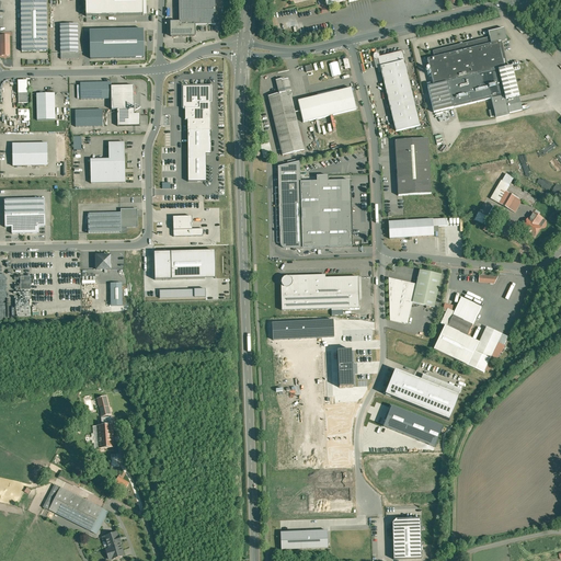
[(142,0),(82,0),(83,18),(144,15),(142,0)]
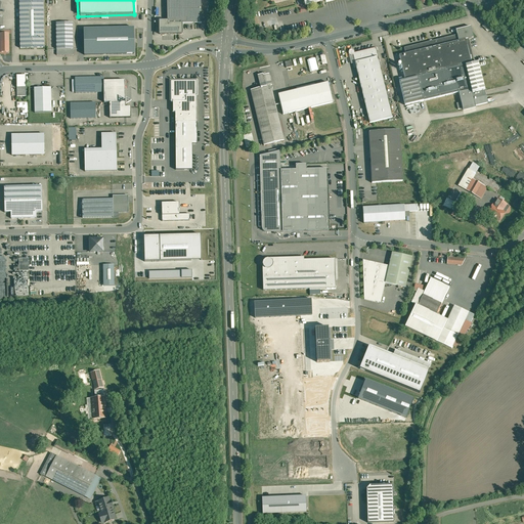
[(201,0),(167,0),(168,23),(168,24),(183,24),(202,24),(201,0)]
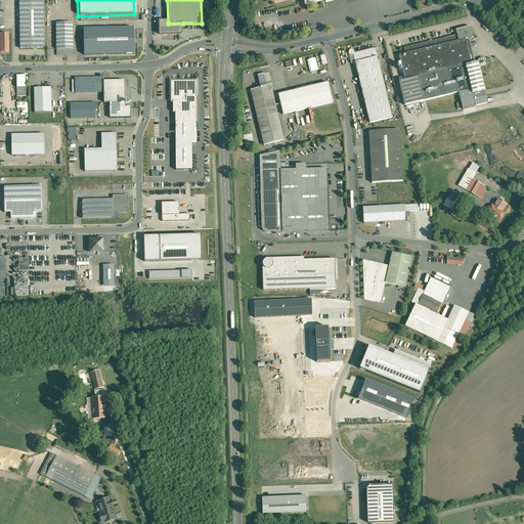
[(44,8),(19,9),(20,40),(44,40),(44,8)]
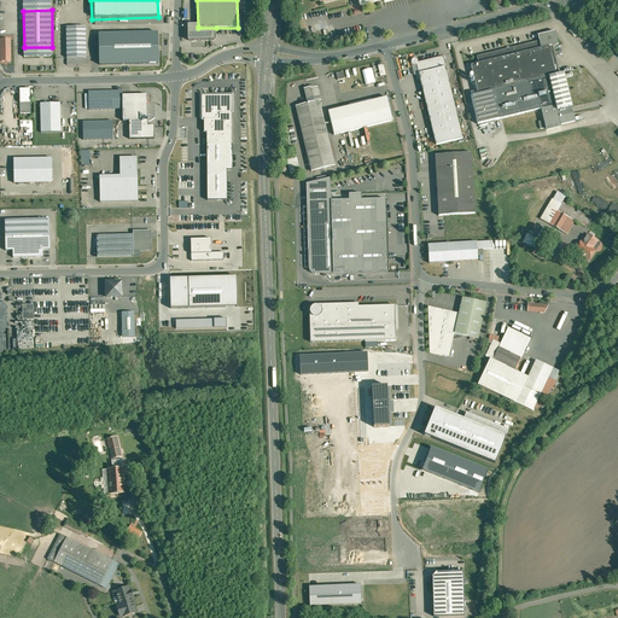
[(198,28),(198,27),(188,27),(188,44),(217,42),(216,28),(198,28)]
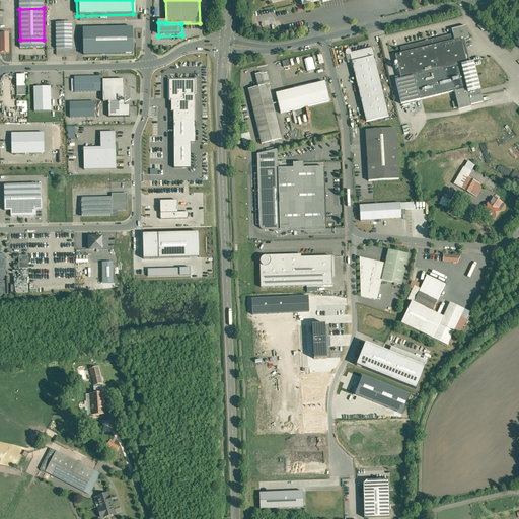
[(72,23),(55,23),(57,49),(72,49),(72,23)]
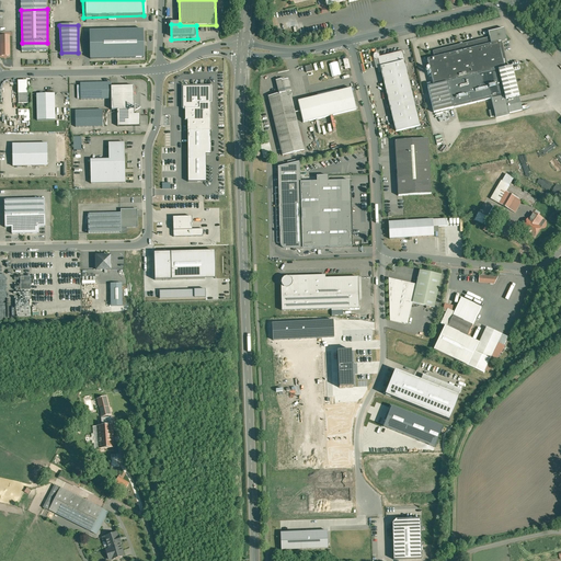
[(504,29),(489,33),(488,31),(490,37),(491,44),(499,43),(501,42),(506,41),(504,29)]
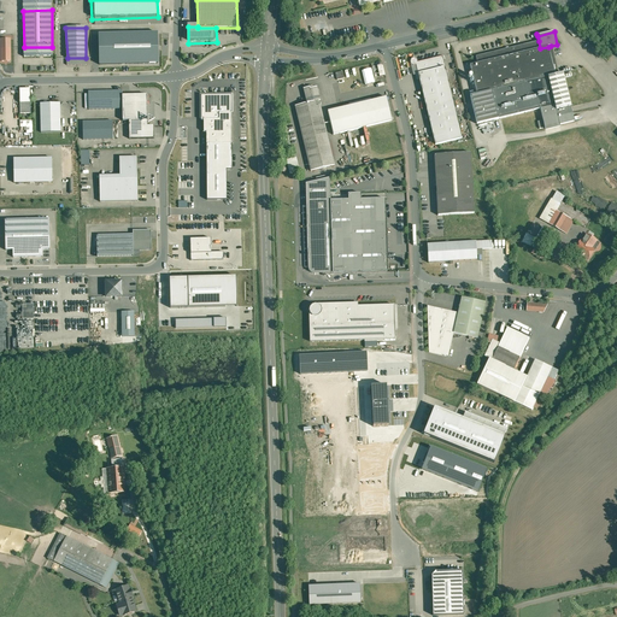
[(158,33),(99,35),(99,65),(158,64),(158,33)]
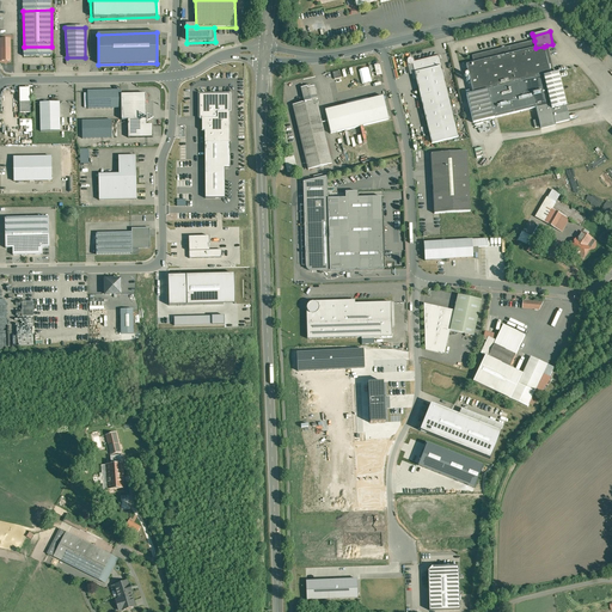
[(466,65),(472,91),(470,92),(471,95),(466,96),(473,123),(536,108),(540,127),(570,121),(558,73),(550,75),(545,51),(544,47),(536,48),(534,41),(472,56),(475,63),(466,65)]
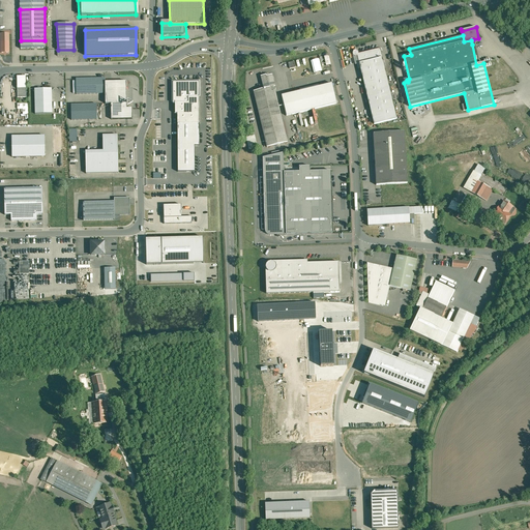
[(45,40),(21,40),(21,49),(46,48),(45,40)]
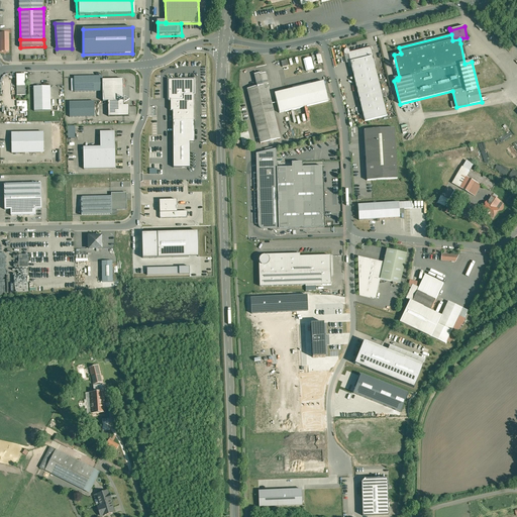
[(371,47),(350,53),(349,50),(347,48),(345,49),(343,52),(344,54),(346,56),(346,57),(348,58),(349,58),(350,62),(373,57),(371,47)]
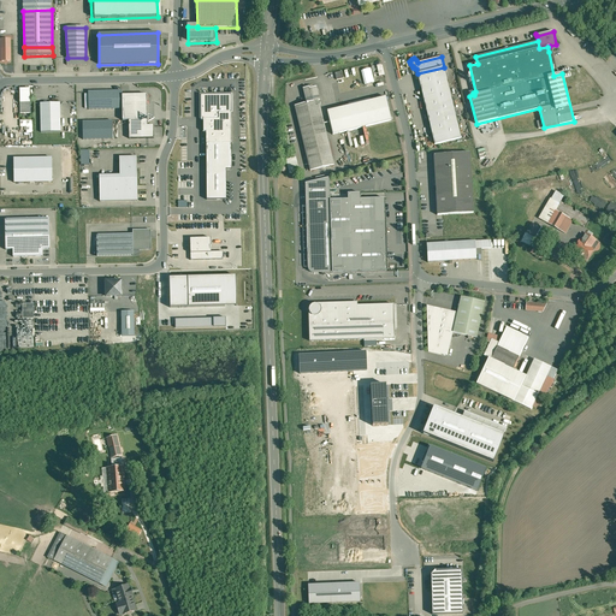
[(444,67),(418,73),(434,144),(462,138),(444,67)]
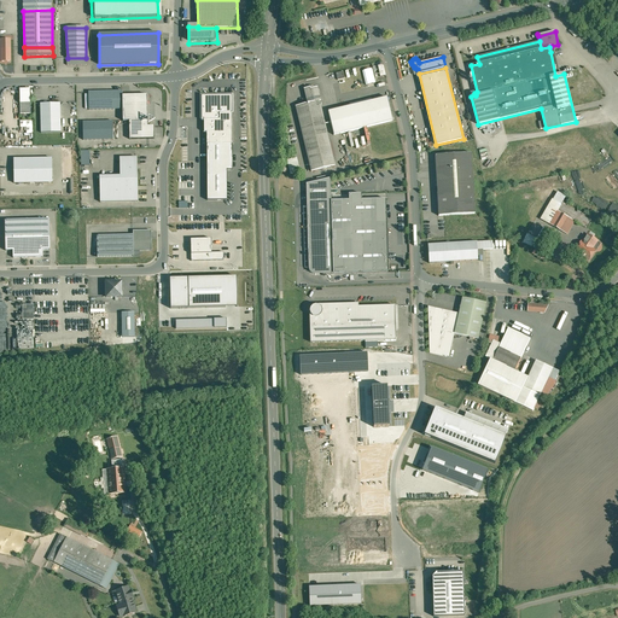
[(362,70),(365,85),(374,83),(372,69),(362,70)]
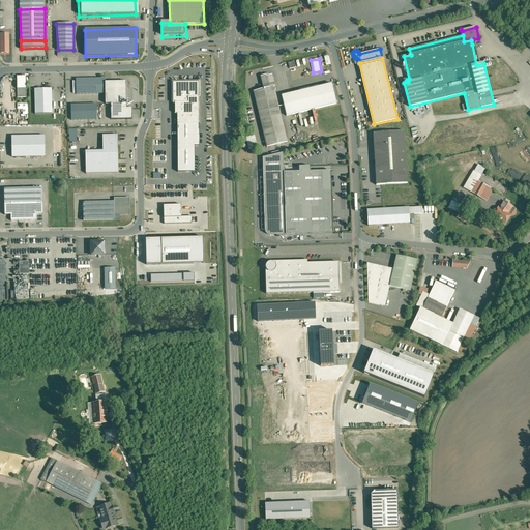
[(266,75),(261,77),(264,89),(254,91),(267,147),(288,142),(274,87),(275,87),(272,75),(269,76),(269,74),(266,75)]
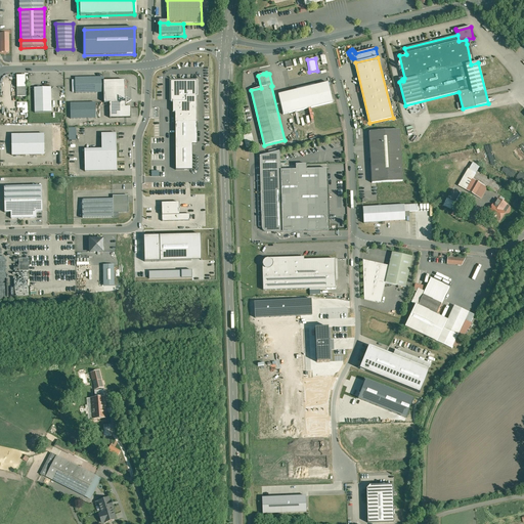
[(76,93),(104,92),(103,81),(103,77),(75,78),(76,93)]
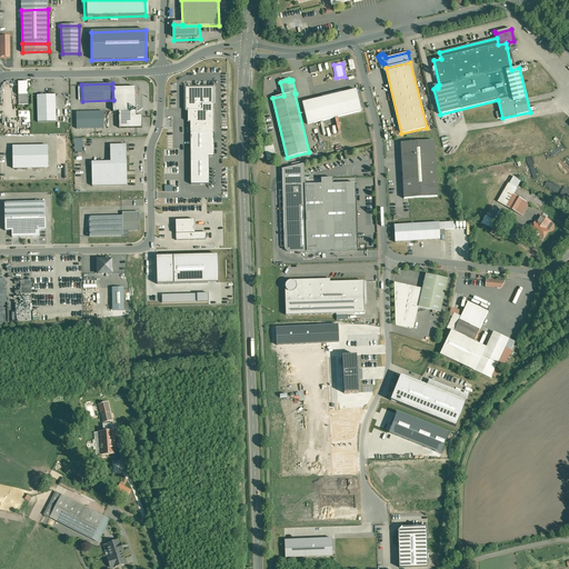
[(29,85),(19,85),(19,106),(28,106),(29,85)]
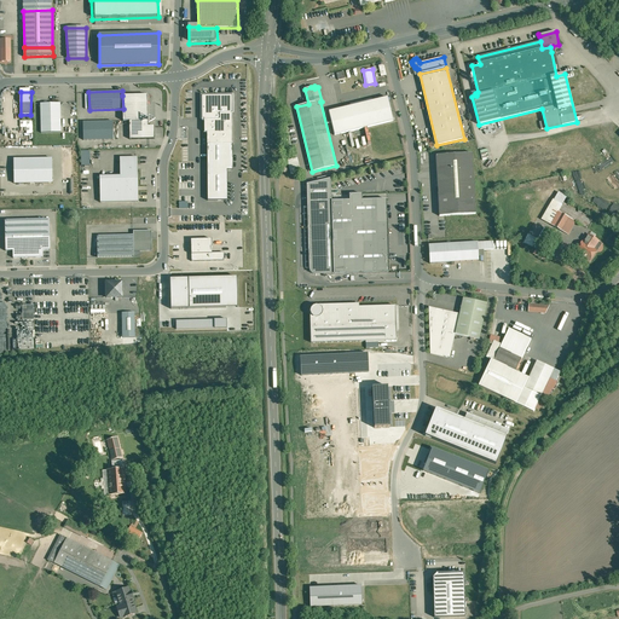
[(148,96),(122,96),(123,109),(123,121),(129,121),(149,121),(148,96)]
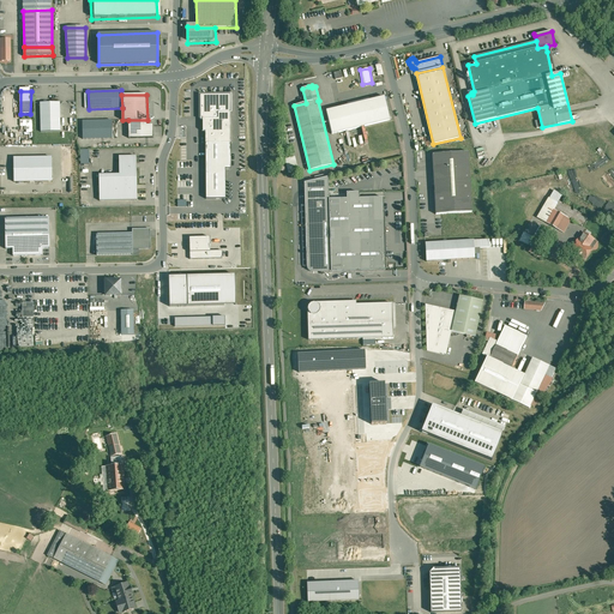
[(230,95),(200,95),(200,108),(199,108),(199,113),(200,113),(200,120),(203,120),(218,119),(218,113),(230,113),(230,95)]
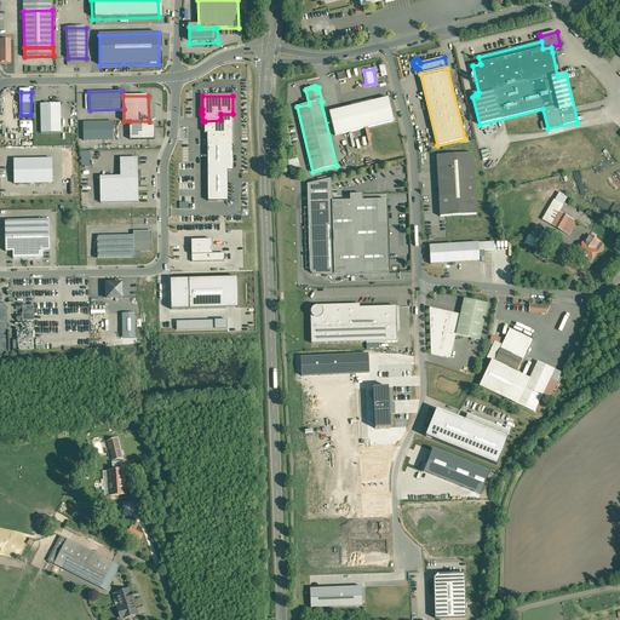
[(389,98),(329,112),(336,136),(394,121),(389,98)]
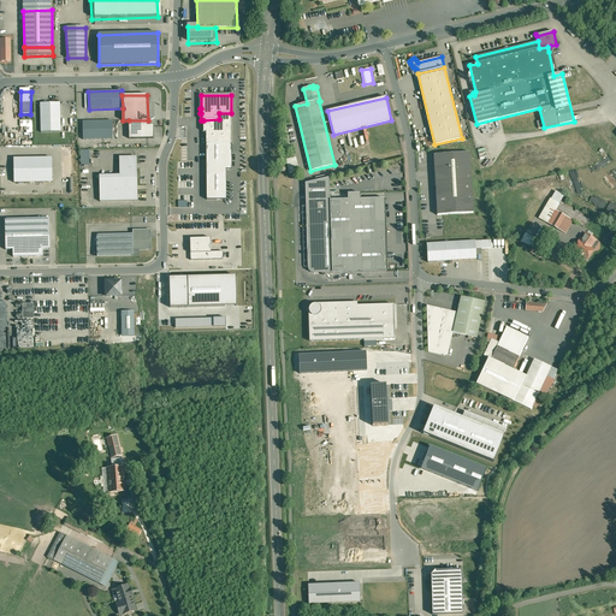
[(60,102),(40,104),(41,132),(61,132),(60,102)]
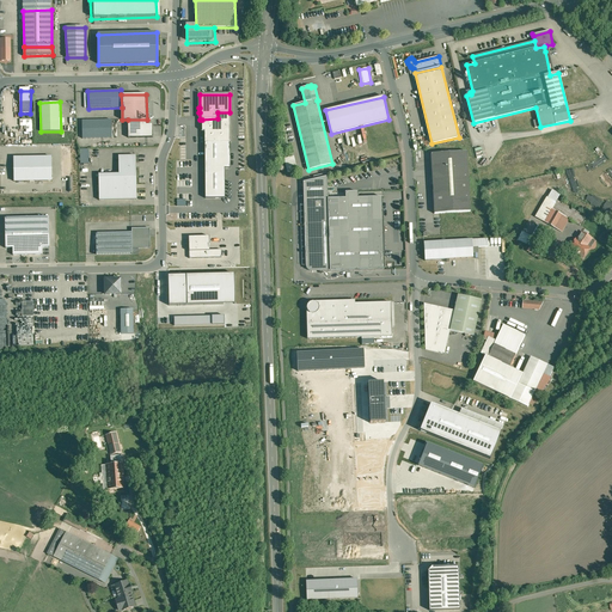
[(218,118),(202,120),(202,132),(204,132),(206,199),(225,199),(225,169),(231,169),(230,112),(218,112),(218,118)]
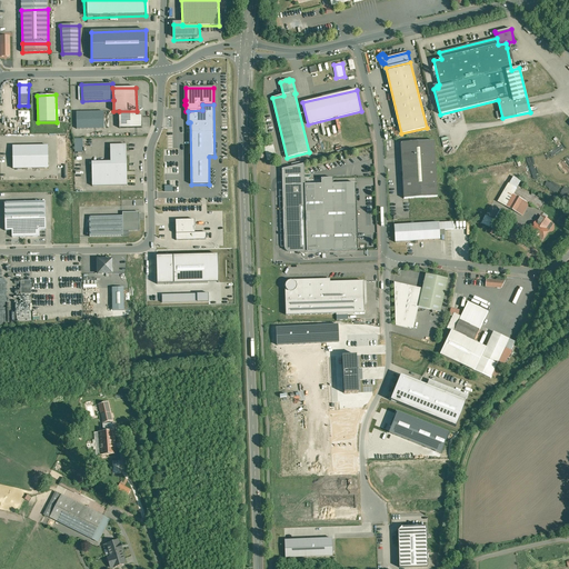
[(137,117),(137,111),(119,111),(119,129),(142,128),(142,117),(137,117)]
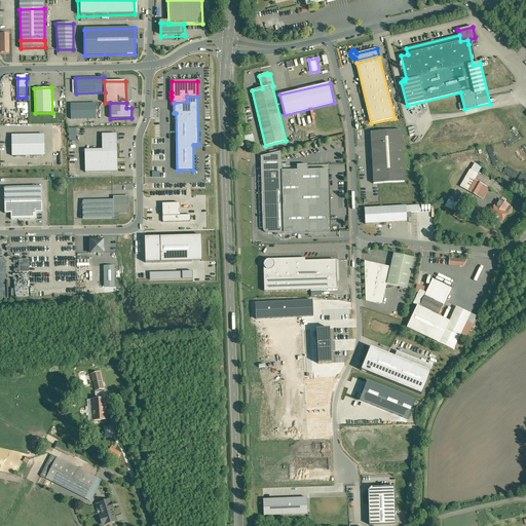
[(97,104),(71,104),(72,120),(97,120),(97,104)]
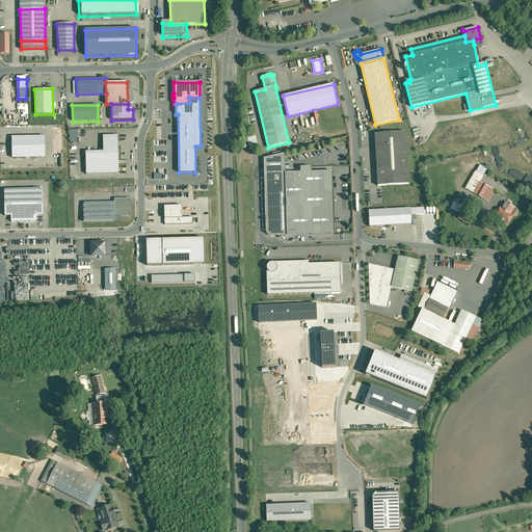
[(406,132),(375,134),(378,186),(409,184),(406,132)]
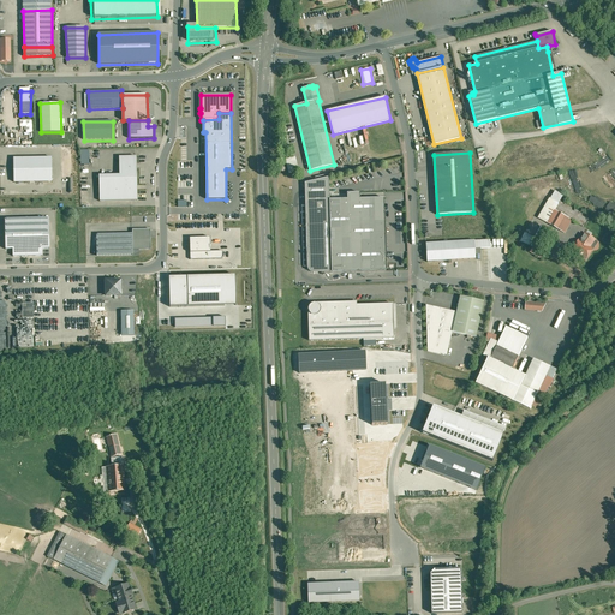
[(137,201),(136,156),(119,157),(120,175),(100,175),(100,202),(137,201)]
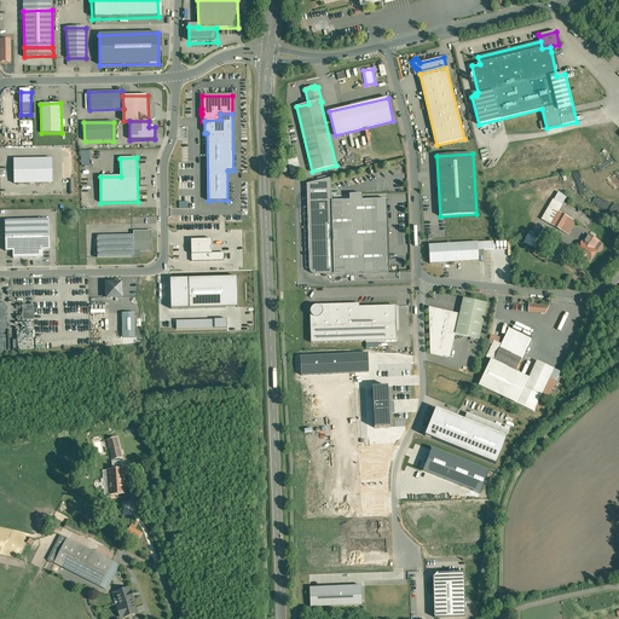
[(296,158),(288,161),(290,174),(300,172),(296,158)]
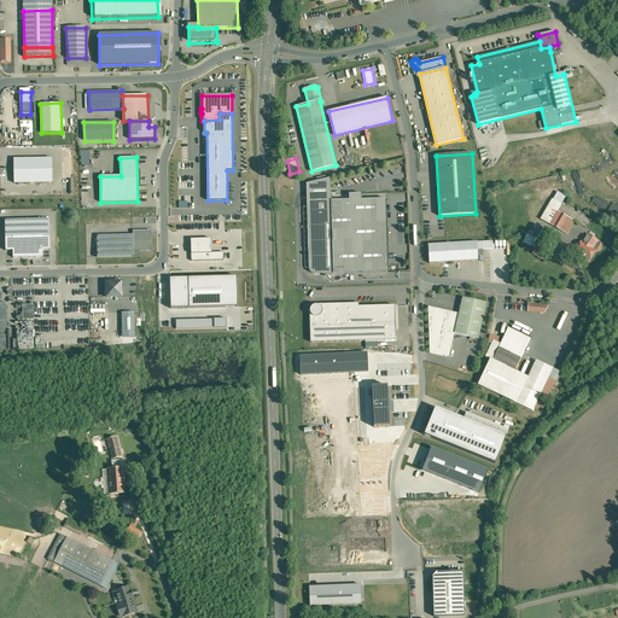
[(52,161),(15,161),(15,185),(52,185),(52,161)]
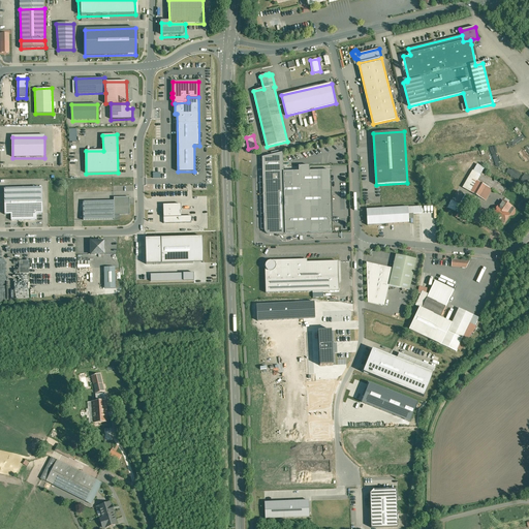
[(283,153),(262,157),(262,164),(263,178),(263,176),(265,175),(266,173),(268,173),(283,172),(283,153)]
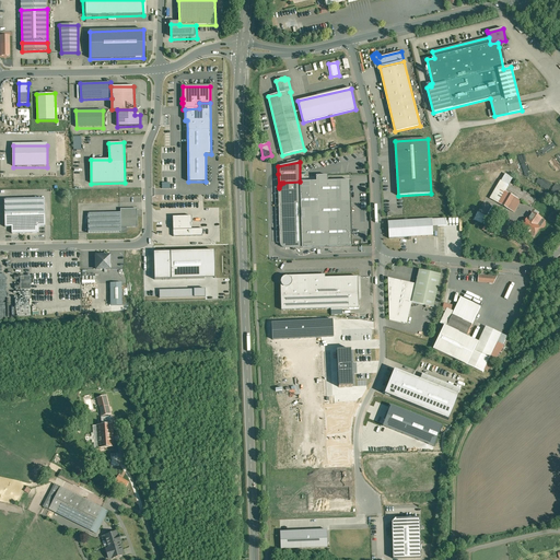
[(327,176),(316,176),(316,182),(300,182),(302,248),(352,246),(350,181),(328,182),(327,176)]
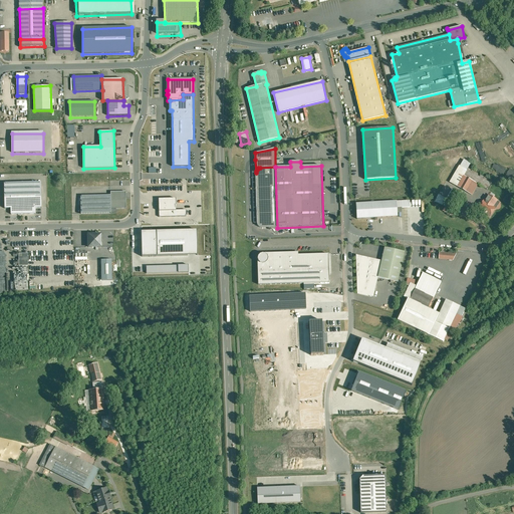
[(275,167),(260,168),(258,168),(257,170),(256,171),(256,173),(257,223),(257,225),(259,227),(260,228),(262,228),(264,228),(268,228),(269,229),(271,229),(271,228),(273,228),(277,228),(275,167)]
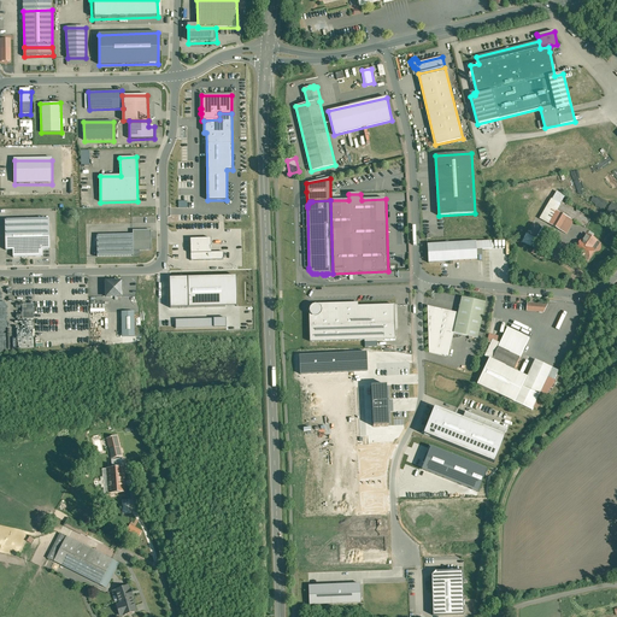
[(562,204),(550,224),(566,234),(574,221),(579,213),(562,204)]
